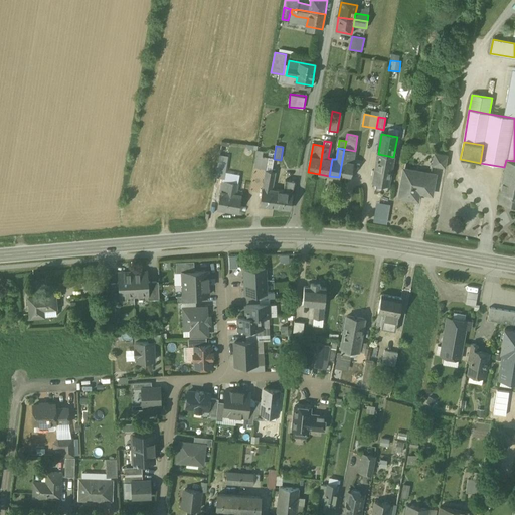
[(344,149),(339,177),(350,179),(352,169),(354,168),(355,165),(353,163),(355,152),(355,151),(344,149)]
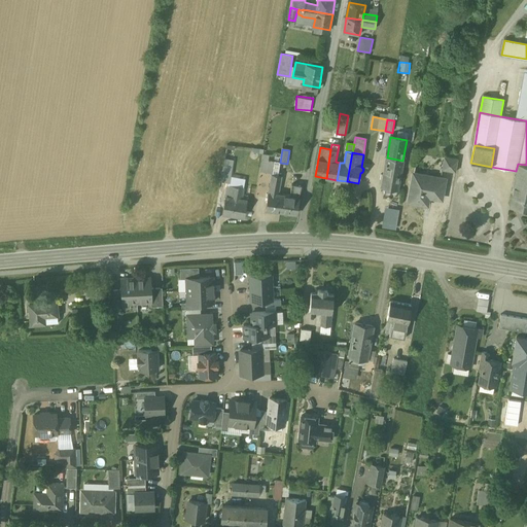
[(280,163),(269,161),(270,155),(264,154),(260,172),(278,174),(280,163)]
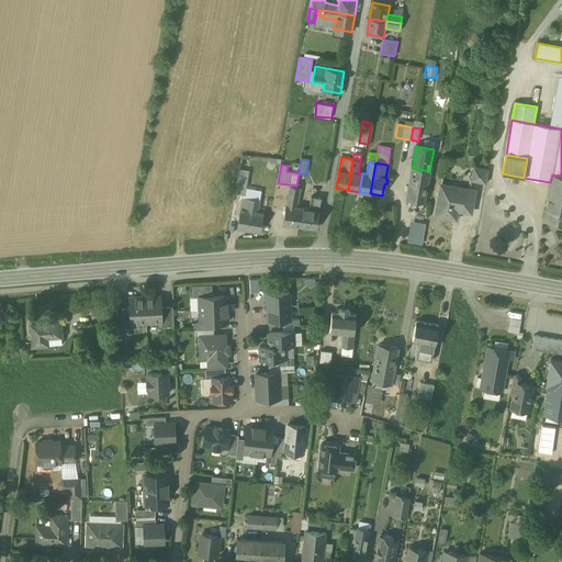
[(429,171),(413,168),(406,200),(424,203),(429,171)]
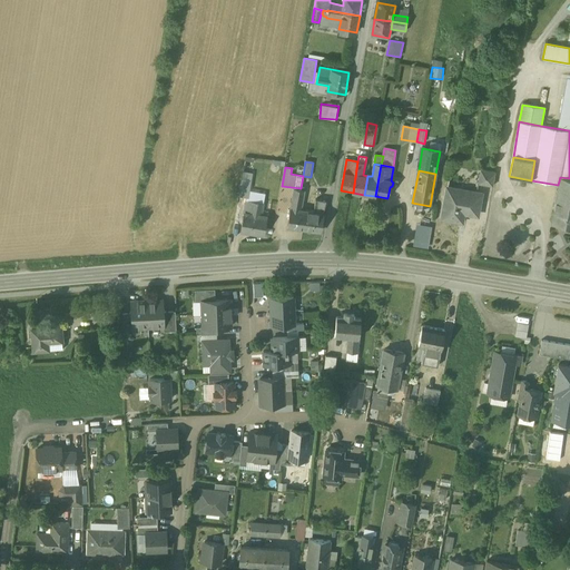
[(495,173),(481,170),(478,185),(492,187),(495,173)]
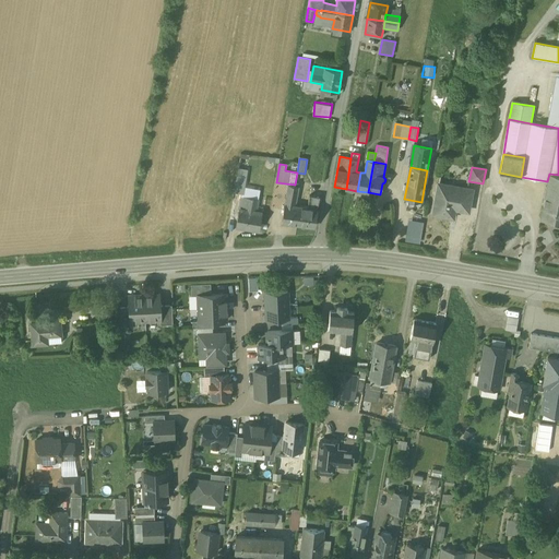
[(558,175),(549,174),(547,181),(540,218),(558,221),(558,175)]
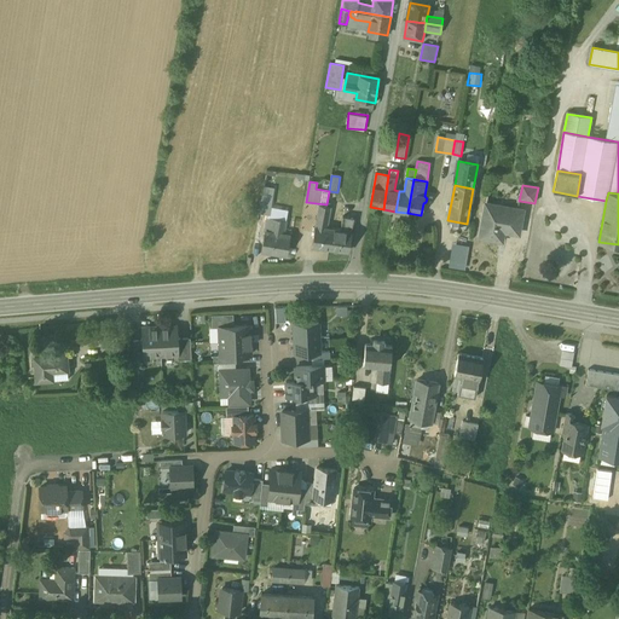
[(272,200),(262,198),(260,214),(270,215),(272,200)]
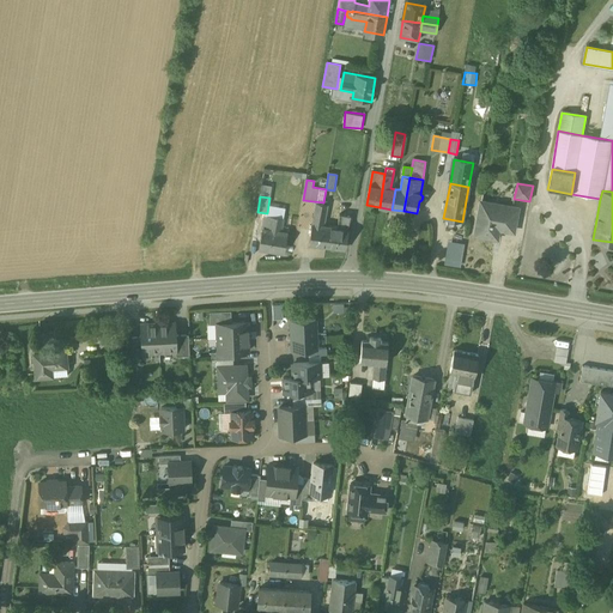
[(517,208),(481,202),(475,235),(497,240),(498,230),(514,232),(517,208)]
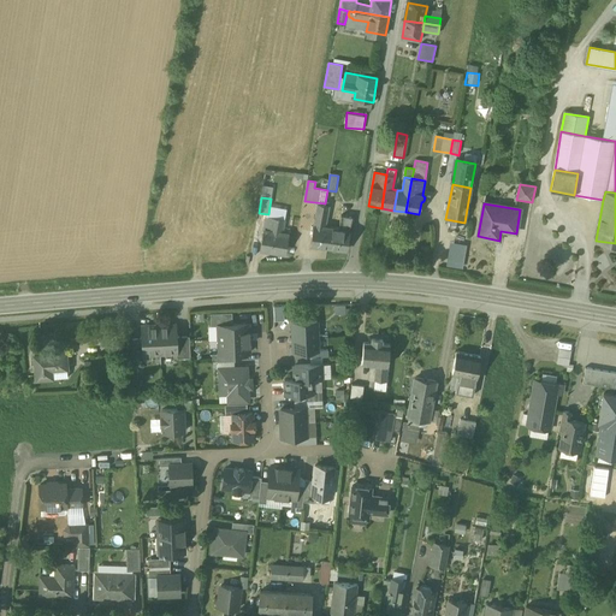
[(327,214),(317,213),(314,225),(326,227),(327,214)]
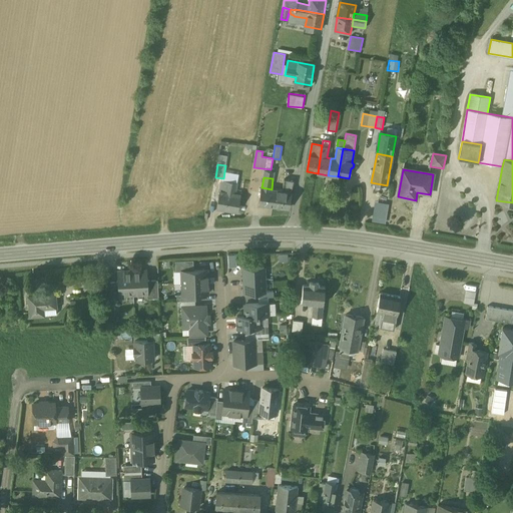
[(283,191),(277,190),(274,206),(289,208),(294,181),(285,180),(283,191)]
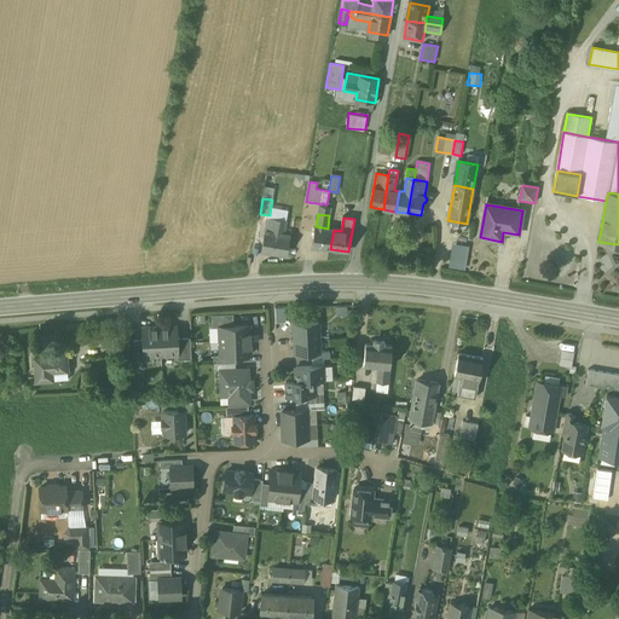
[(287,223),(275,220),(272,233),(283,236),(287,223)]
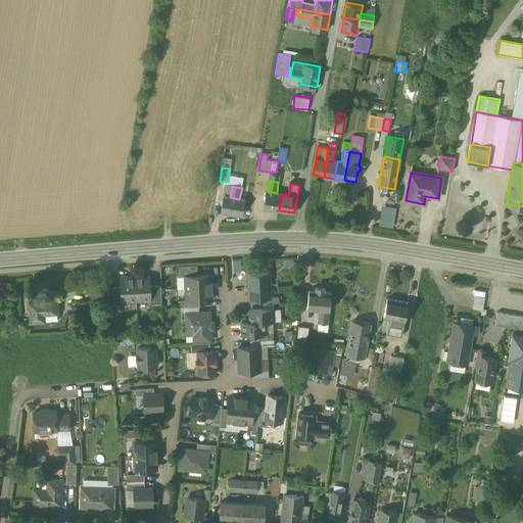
[(277,193),(267,191),(264,208),(279,210),(282,194),(277,193)]
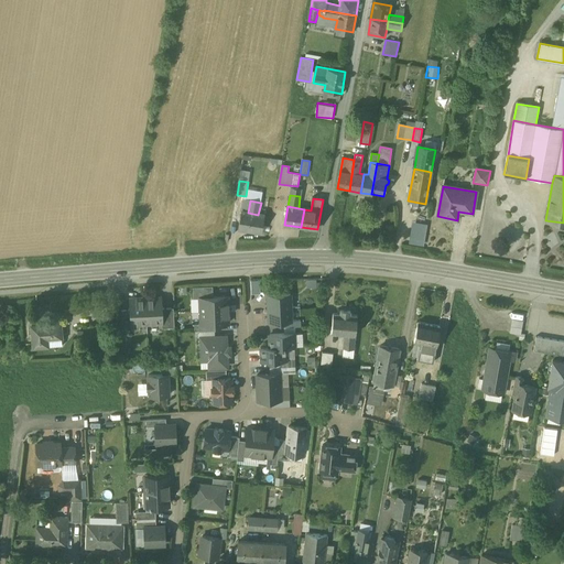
[(248,213),(242,212),(239,229),(261,232),(263,216),(258,215),(248,213)]
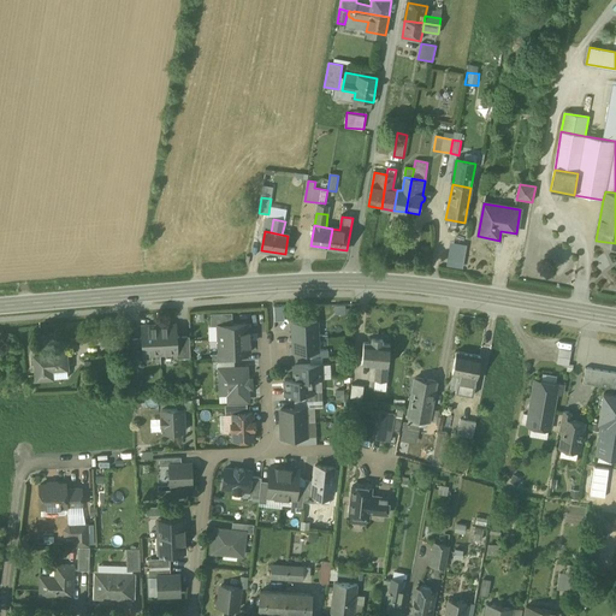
[(467,246),(450,243),(446,266),(463,268),(467,246)]
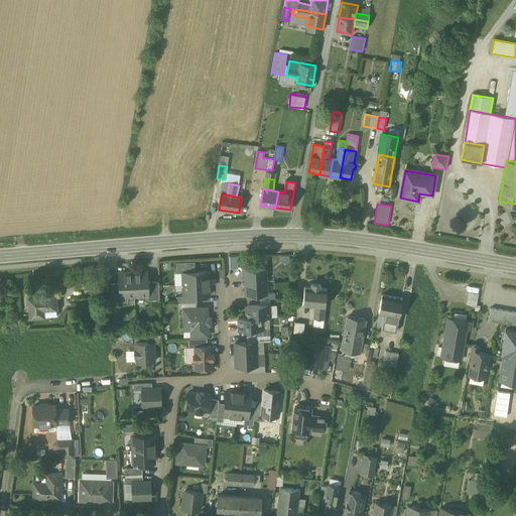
[(230,267),(240,267),(239,254),(230,255),(230,267)]
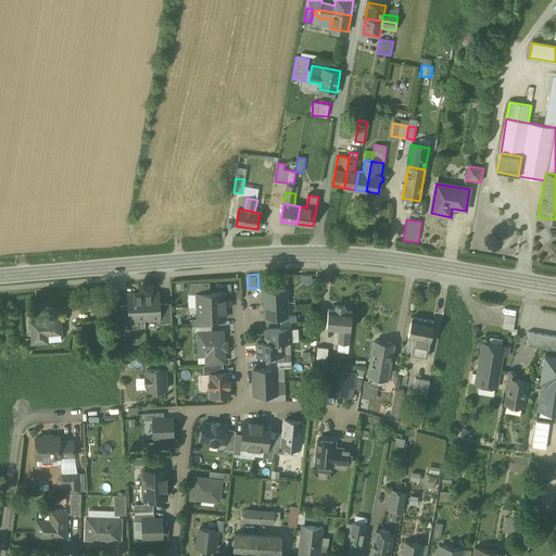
[(210,282),(190,283),(190,294),(198,294),(198,293),(210,293),(210,282)]
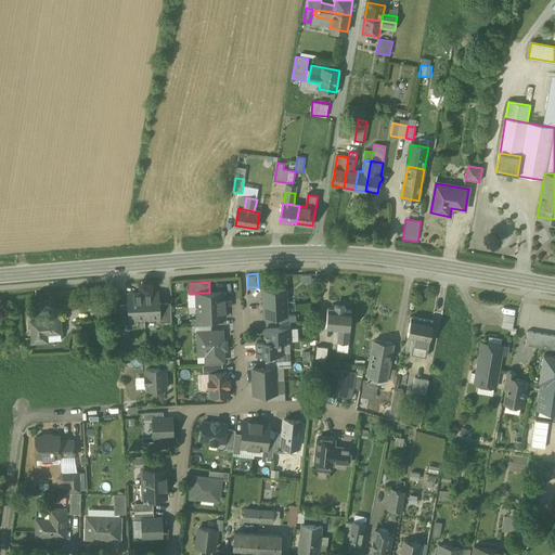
[(262,291),(263,304),(286,302),(286,289),(262,291)]
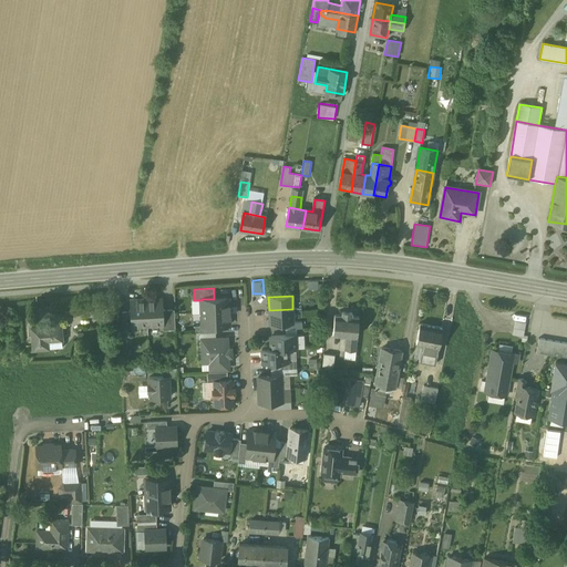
[(214,299),(202,299),(202,300),(202,312),(230,311),(229,308),(228,308),(228,298),(214,299)]
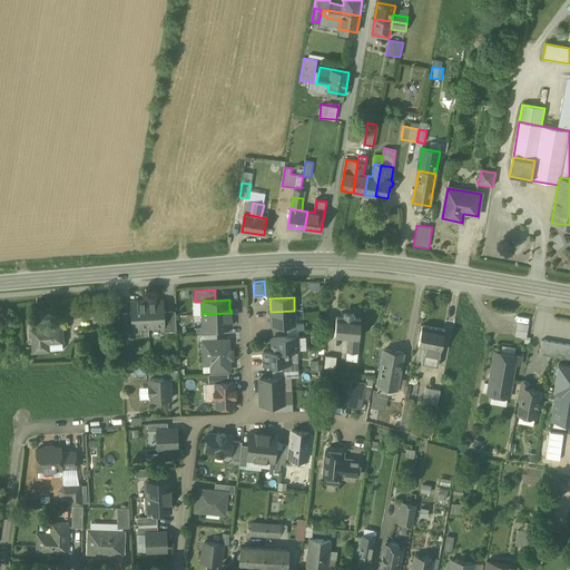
[(160,301),(149,301),(149,303),(147,304),(148,327),(164,327),(163,312),(163,303),(160,303),(160,301)]
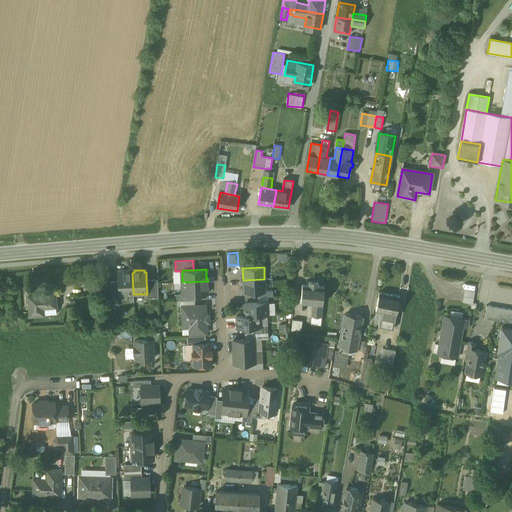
[(130,271),(120,271),(120,273),(118,273),(119,295),(133,294),(132,273),(130,273),(130,271)]
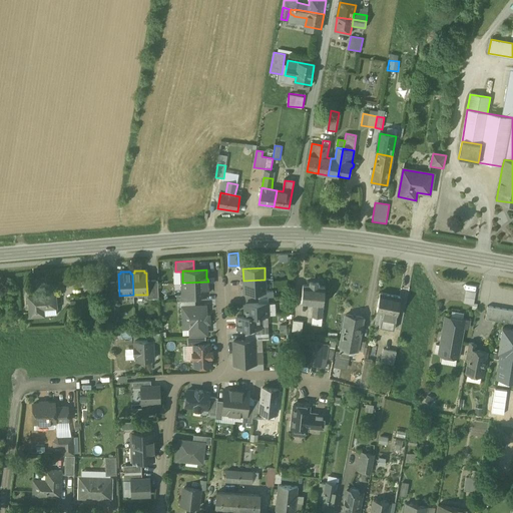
[(243,281),(243,293),(266,292),(265,280),(243,281)]
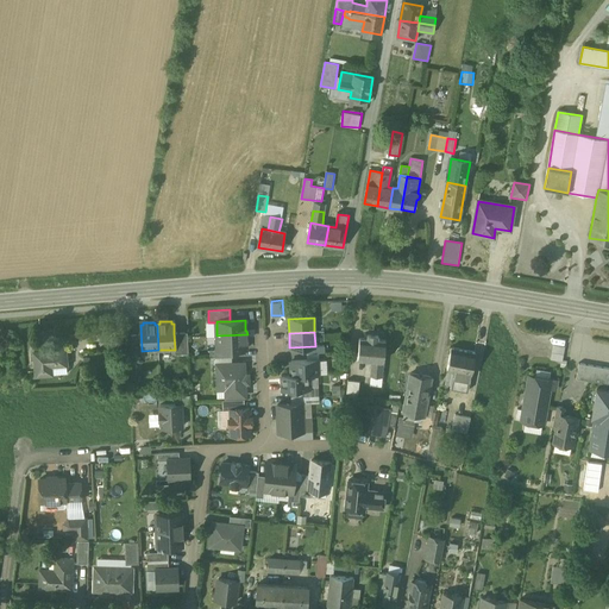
[(187,333),(174,333),(175,350),(175,355),(188,355),(187,333)]
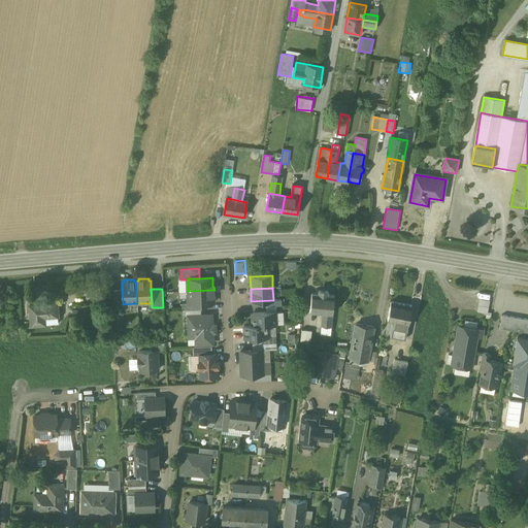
[(215,290),(188,291),(189,303),(200,303),(213,302),(213,294),(215,294),(215,290)]
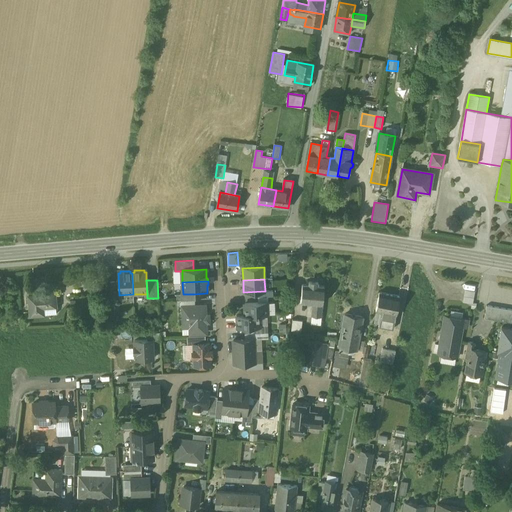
[(318,282),(309,281),(308,285),(302,284),(300,302),(313,303),(311,316),(321,317),(322,304),(324,286),(318,286),(318,282)]
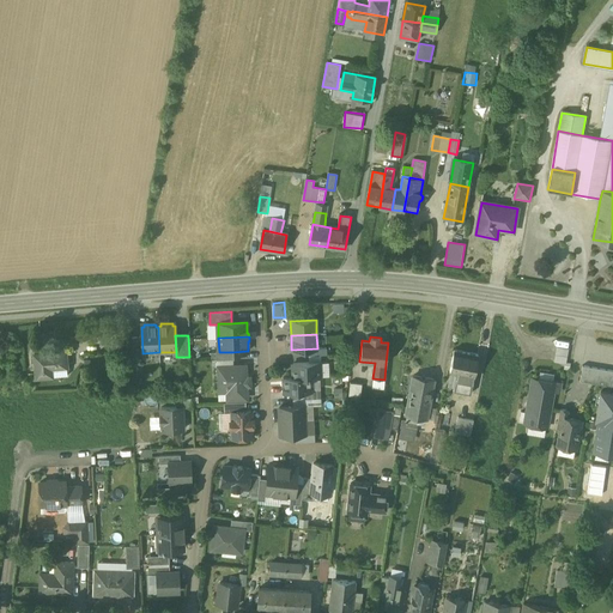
[(566,363),(570,341),(558,339),(554,360),(566,363)]
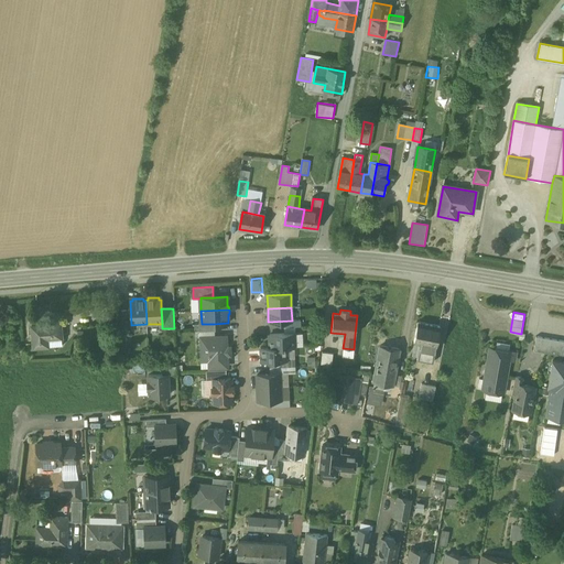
[(440,327),(418,323),(413,344),(420,345),(418,360),(434,362),(440,327)]
